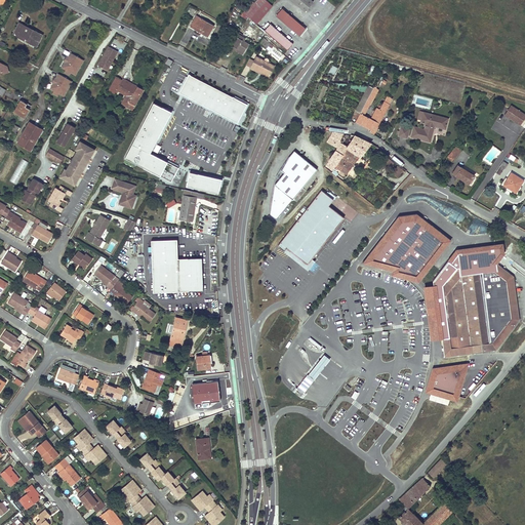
[(264,15),(272,6),(265,0),(263,0),(259,3),(255,0),(253,0),(251,4),(264,15)]
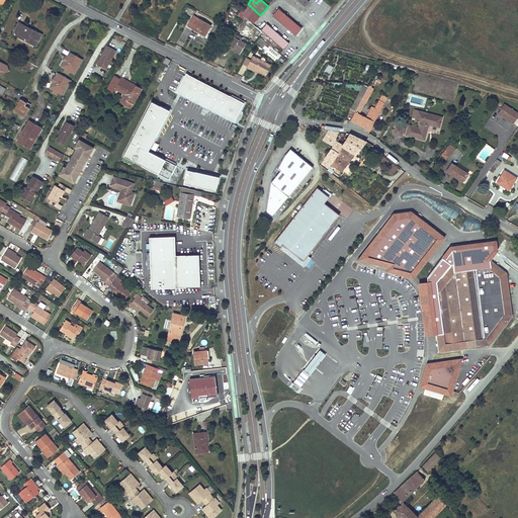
[(286,0),(301,12),(309,3),(306,0),(286,0)]
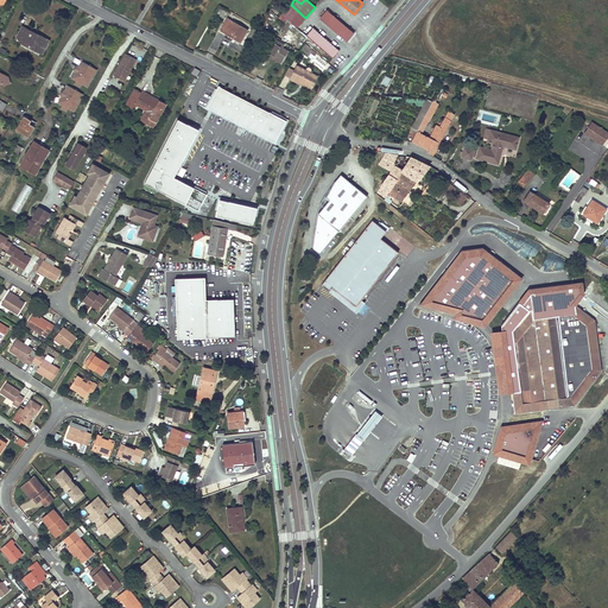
[(305,18),(291,5),(279,18),(285,23),(287,19),(297,27),(305,18)]
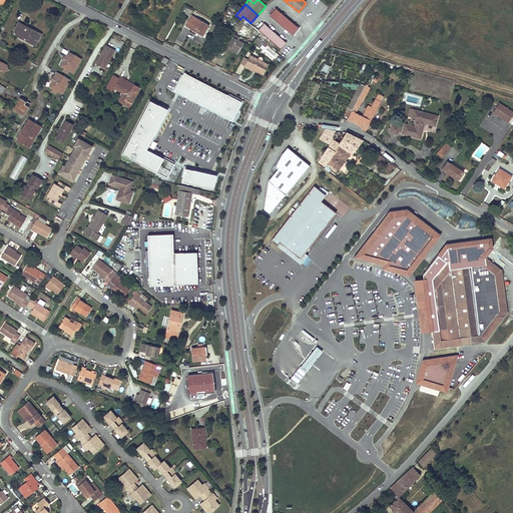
[(299,28),(276,9),(270,15),(293,35),(299,28)]
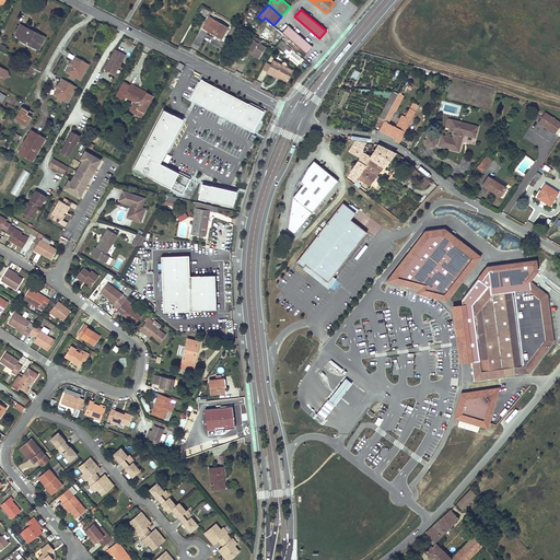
[(209,18),(203,28),(221,38),(226,30),(213,22),(214,20),(209,18)]
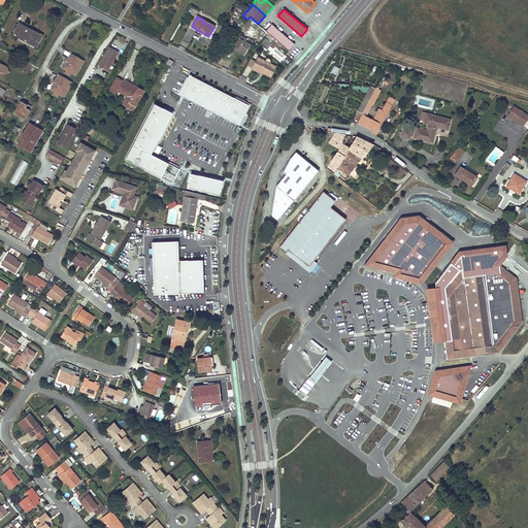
[(19,24),(13,34),(36,46),(42,35),(19,24)]
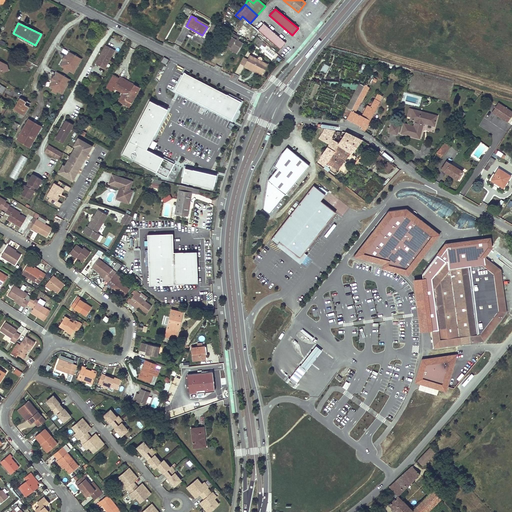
[(213,23),(205,37),(208,39),(216,24),(213,23)]
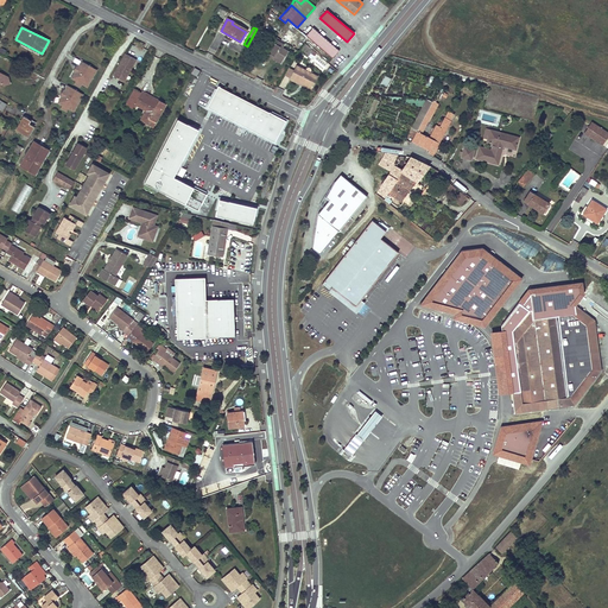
[(306,36),(333,58),(339,51),(314,29),(306,36)]
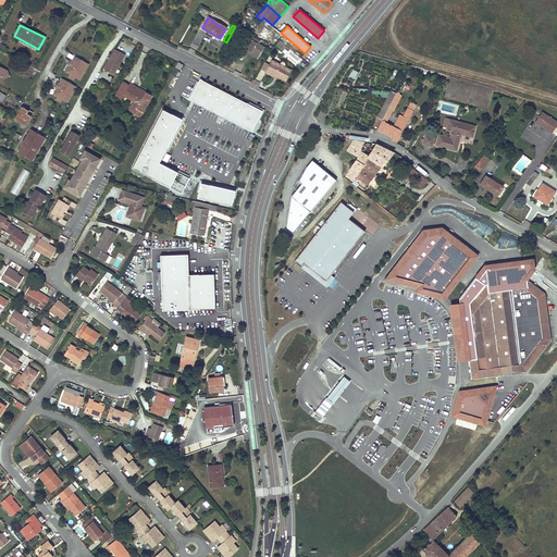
[(255,33),(265,40),(269,36),(258,28),(255,33)]
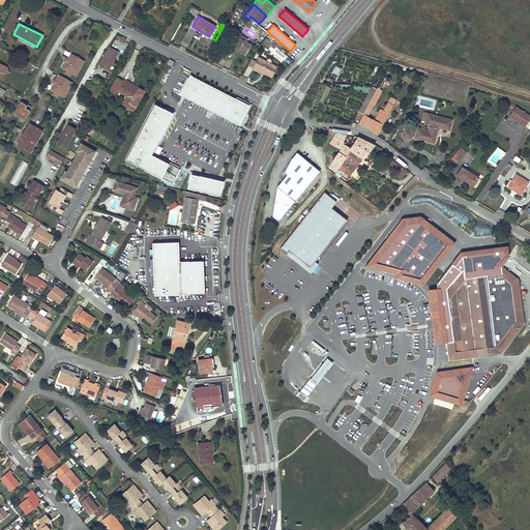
[(245,38),(241,35),(234,47),(241,51),(240,53),(245,56),(252,45),(244,40),(245,38)]
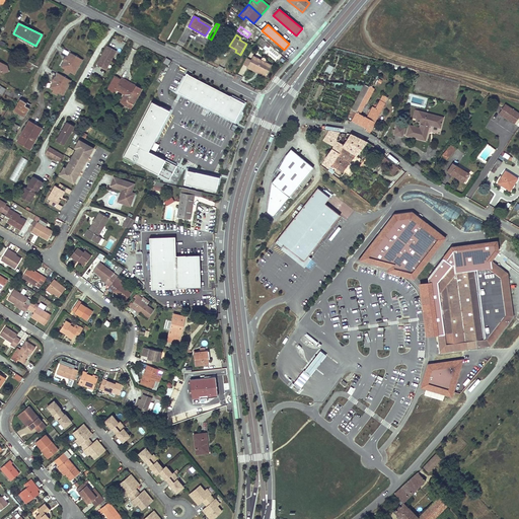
[(267,44),(260,39),(256,44),(264,49),(266,45),(272,49),(273,47),(267,43),(267,44)]
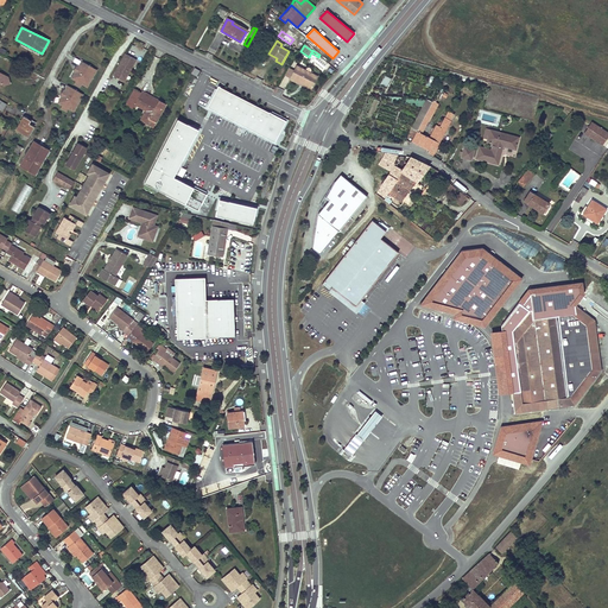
[(125,54),(112,76),(124,82),(135,59),(125,54)]
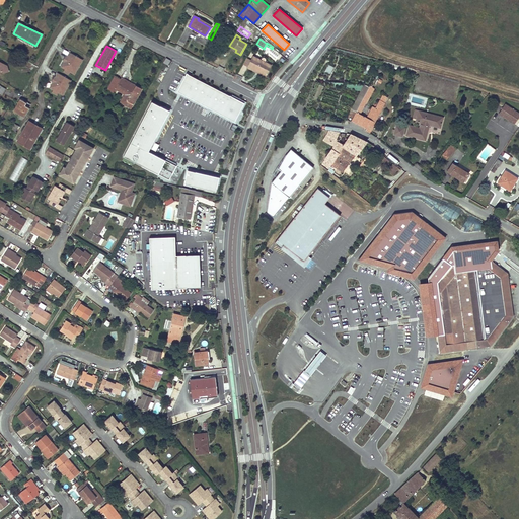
[(66,59),(62,67),(65,68),(70,71),(74,74),(80,63),(77,61),(79,58),(71,53),(69,56),(67,55),(65,59),(66,59)]
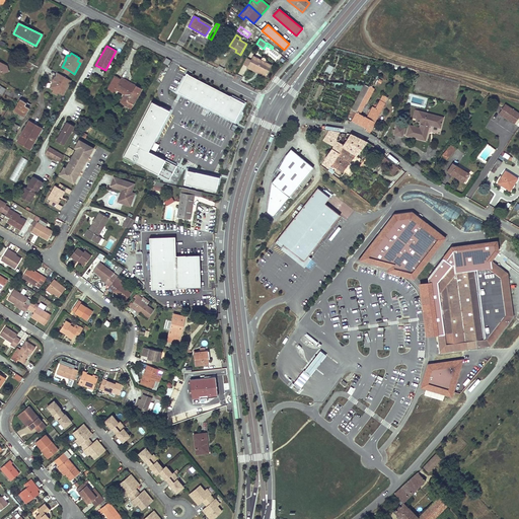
[(271,65),(252,56),(250,61),(247,67),(256,72),(257,70),(267,74),(271,65)]
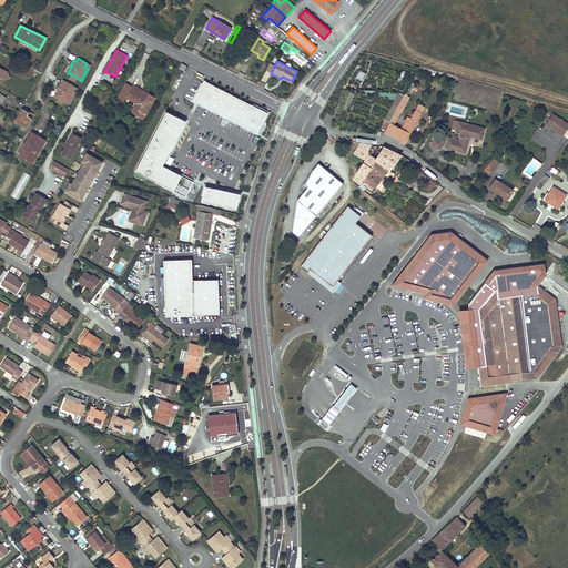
[(269,63),(264,70),(271,73),(274,67),(269,63)]
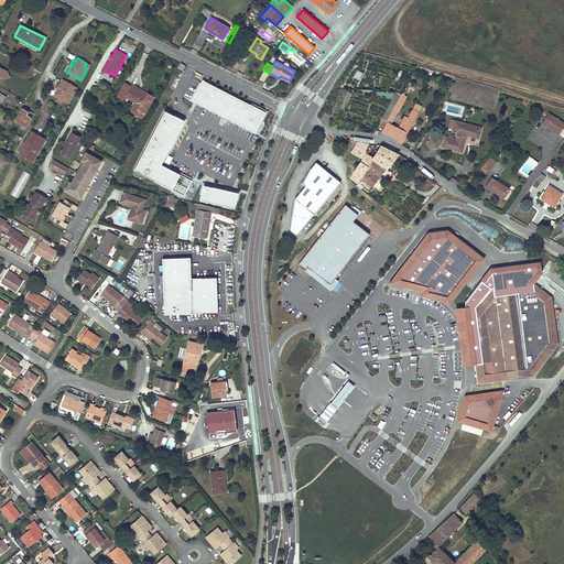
[(7,72),(0,67),(0,77),(3,79),(9,77),(7,72)]
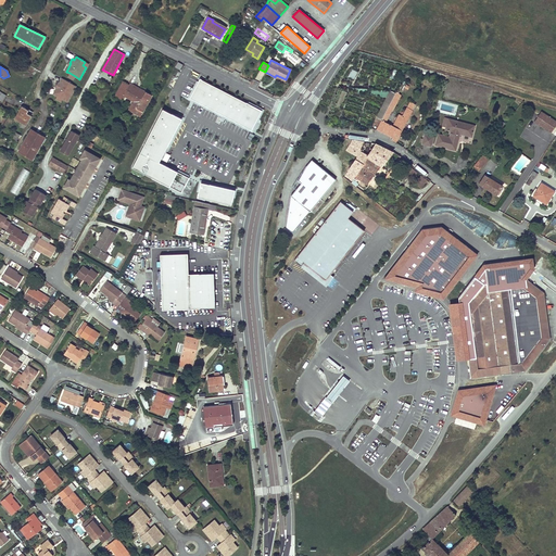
[(352,68),(348,76),(354,79),(358,71),(352,68)]
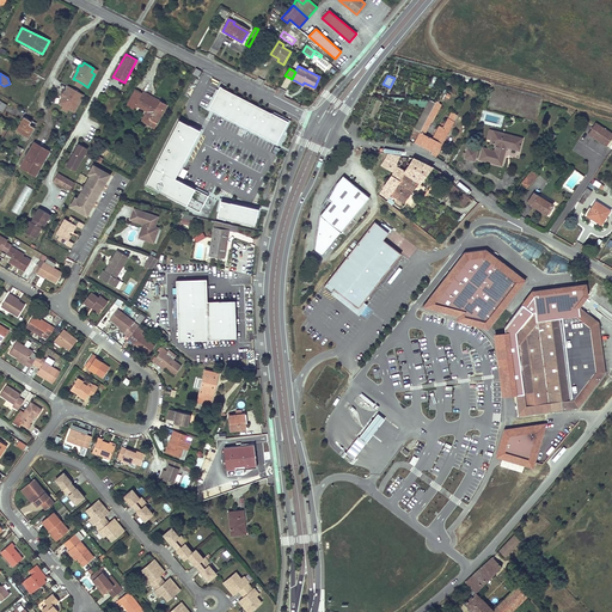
[(436,89),(438,84),(442,86),(446,79),(434,75),(430,85),(436,89)]
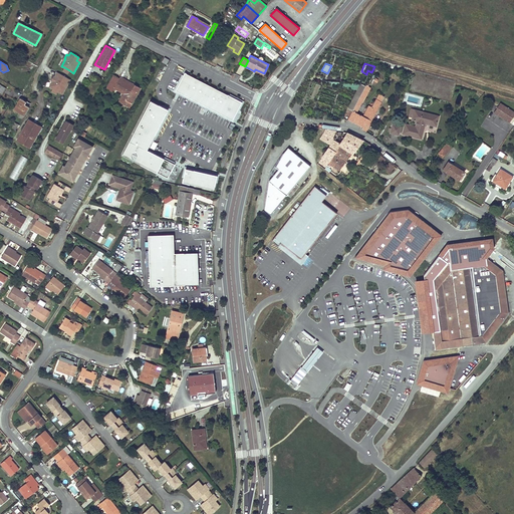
[(54,79),(50,86),(52,88),(57,91),(61,93),(68,82),(65,80),(66,77),(58,72),(56,75),(55,75),(53,78),(54,79)]
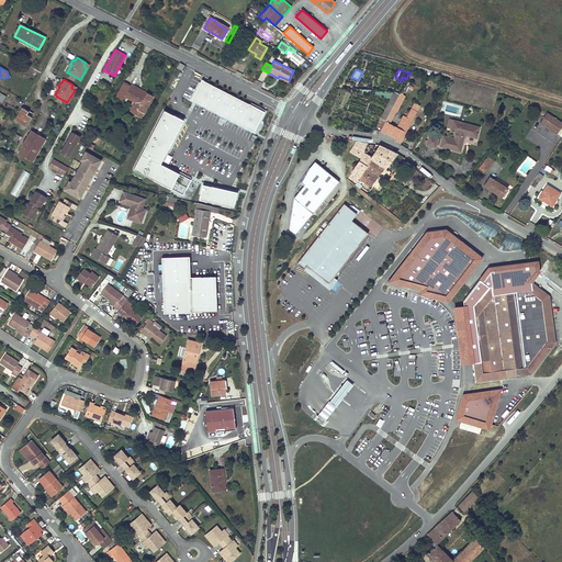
[(216,87),(202,79),(192,99),(205,105),(236,121),(254,131),(263,112),(246,102),(216,87)]
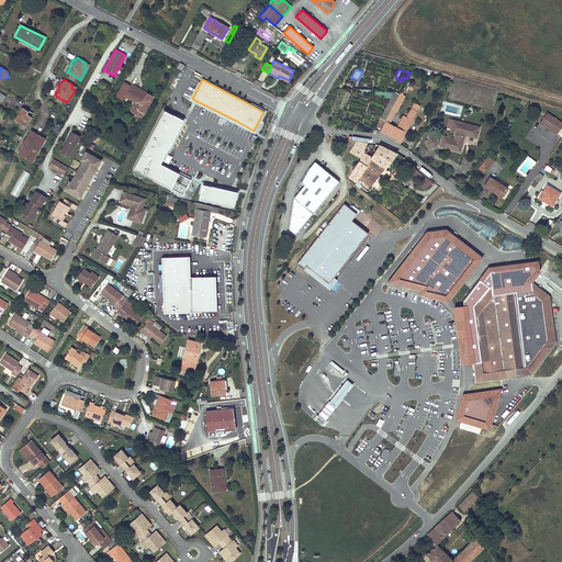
[(130,86),(124,82),(115,97),(122,101),(125,96),(138,103),(134,111),(143,116),(154,97),(146,92),(145,96),(133,89),(134,87),(131,85),(130,86)]
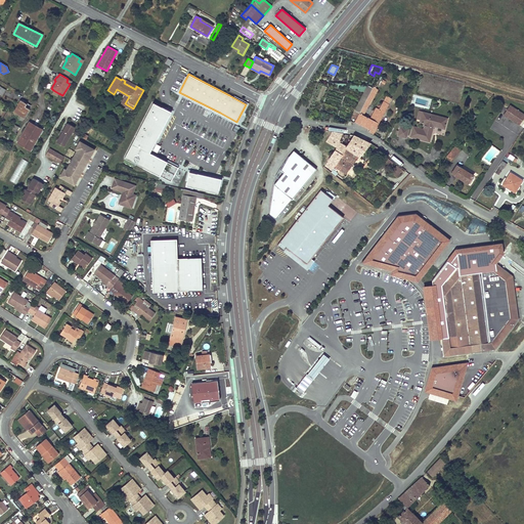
[(320,102),(326,86),(322,85),(316,100),(320,102)]
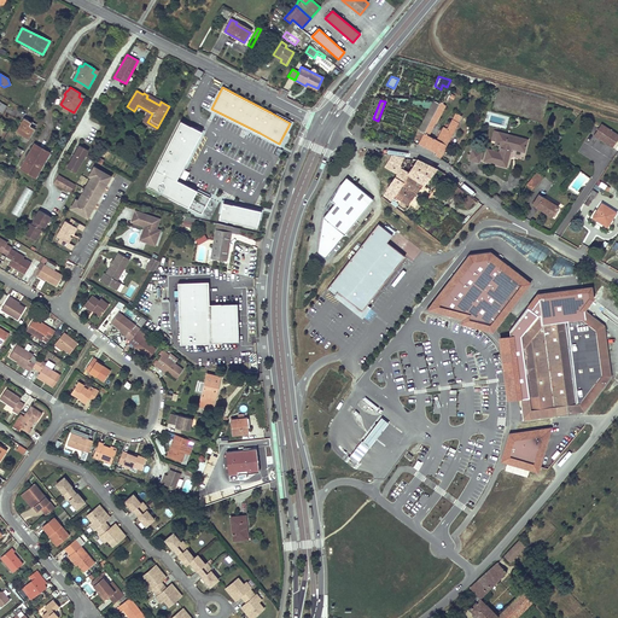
[(444,101),(442,100),(418,144),(436,153),(435,155),(439,158),(459,122),(453,118),(447,129),(443,127),(437,139),(430,135),(445,105),(443,104),(444,101)]
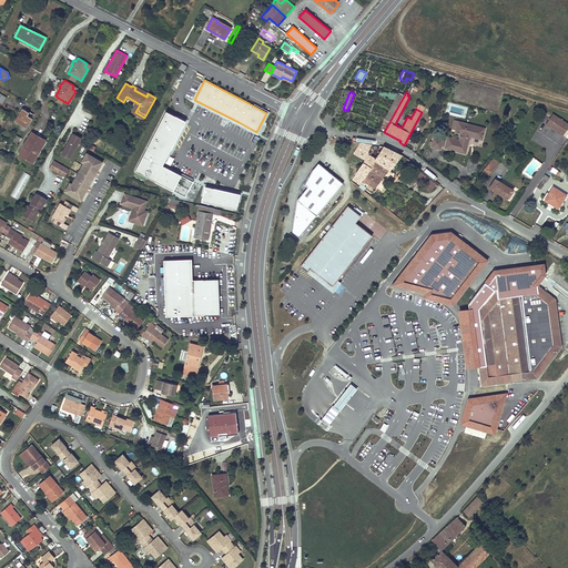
[(33,114),(22,109),(14,122),(22,125),(20,129),(24,131),(33,114)]
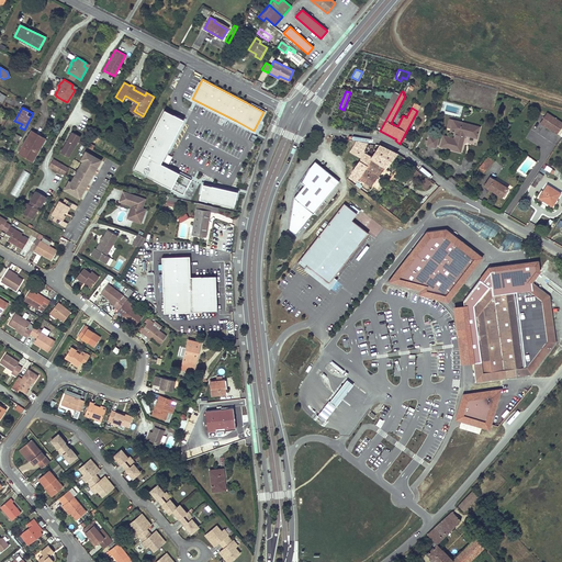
[(183,120),(165,110),(159,121),(134,169),(183,194),(191,179),(160,164),(178,131),(183,120)]
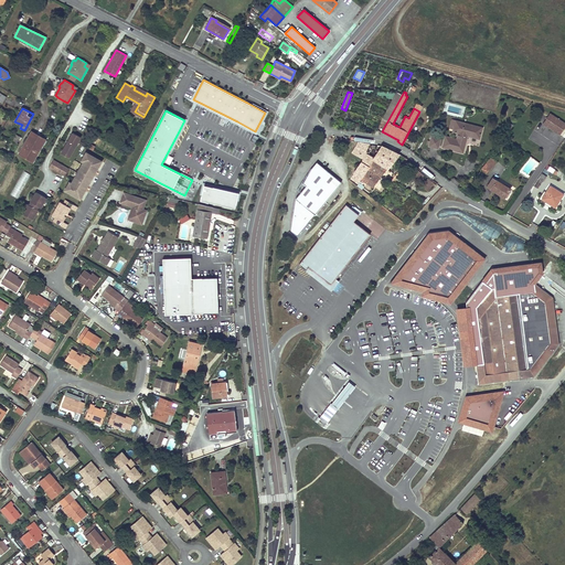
[(564,127),(564,123),(550,113),(543,124),(561,135),(564,127)]
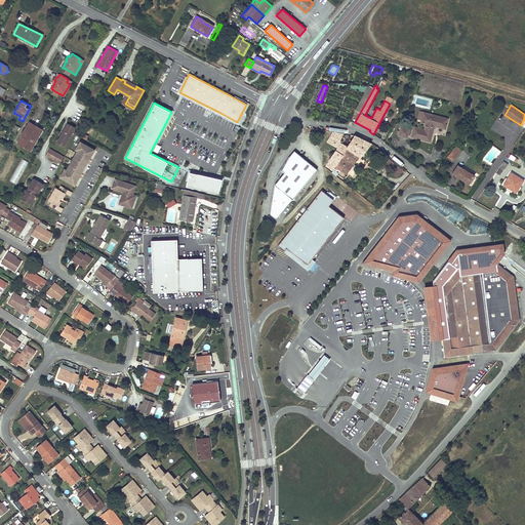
[(445,129),(448,119),(422,112),(420,122),(426,123),(423,129),(414,127),(411,136),(430,142),(434,126),(445,129)]
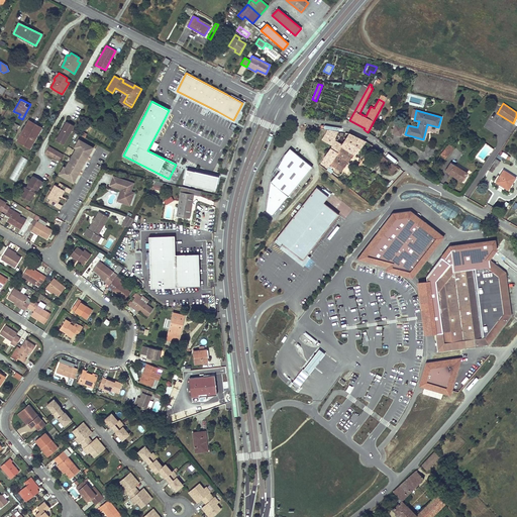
[(28,120),(17,140),(30,148),(41,128),(28,120)]
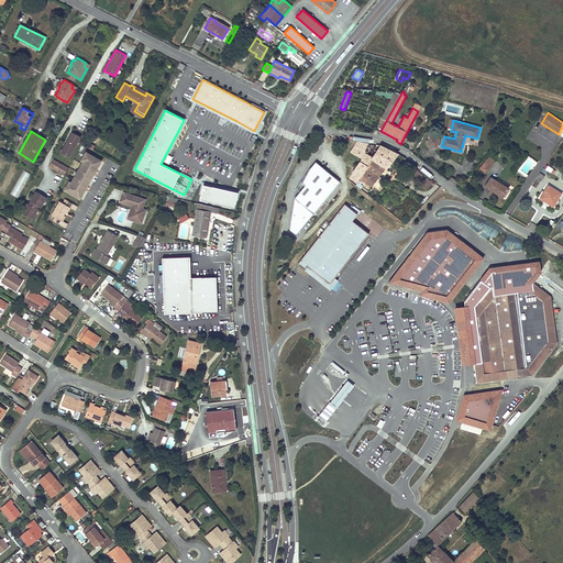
[(80,136),(73,132),(61,152),(68,156),(80,136)]
